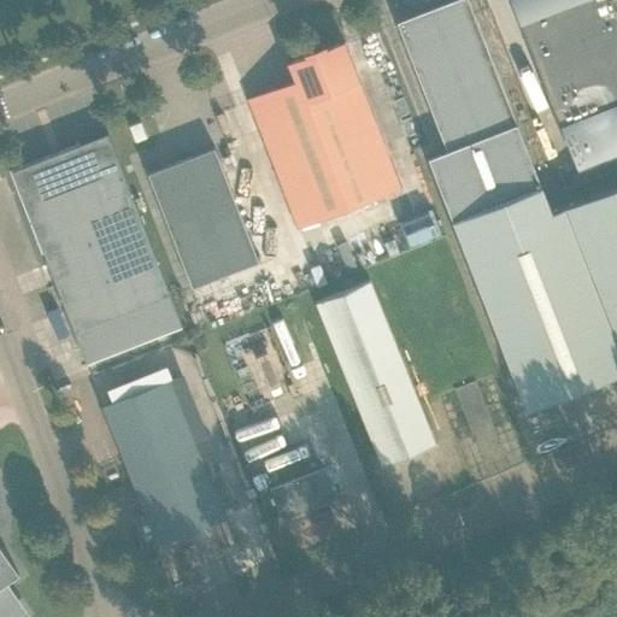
[(616,184),(550,211),(466,0),(451,0),(397,22),(446,150),(428,157),(527,410),(616,374),(616,184)]
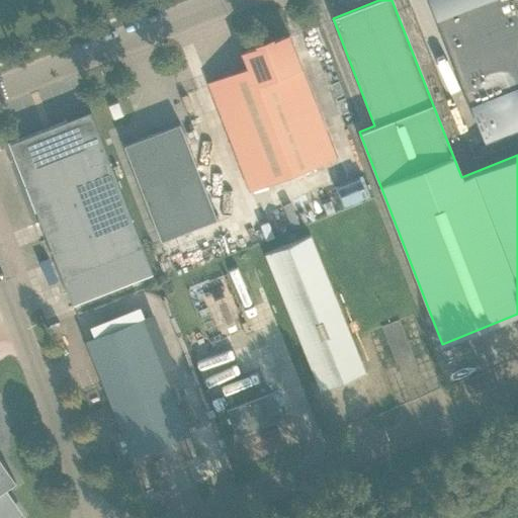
[(517,0),(429,0),(435,13),(434,14),(470,108),(472,107),(484,138),(517,123),(517,0)]
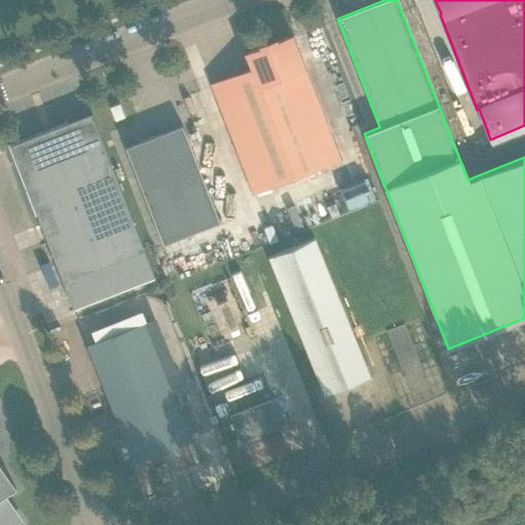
[(252,193),(340,159),(292,35),(245,53),(251,69),(210,85),(252,193)]
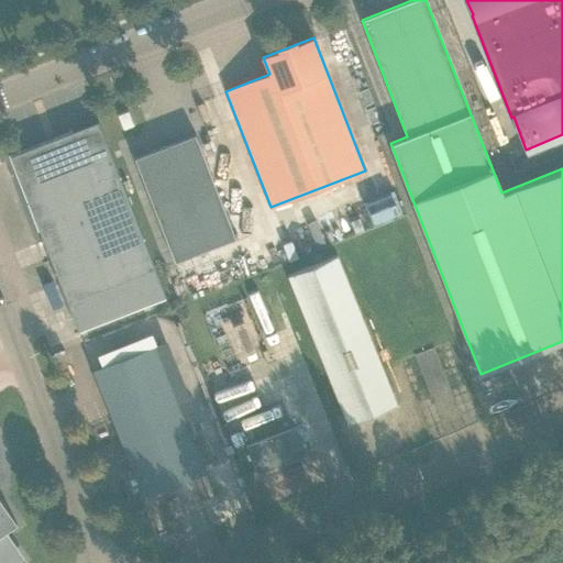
[(122,129),(133,125),(128,110),(117,114),(122,129)]
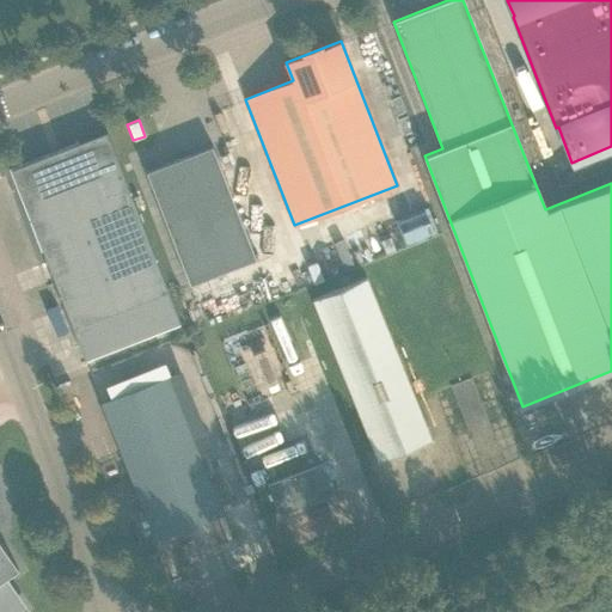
[(73,328),(166,292),(105,133),(12,170),(73,328)]
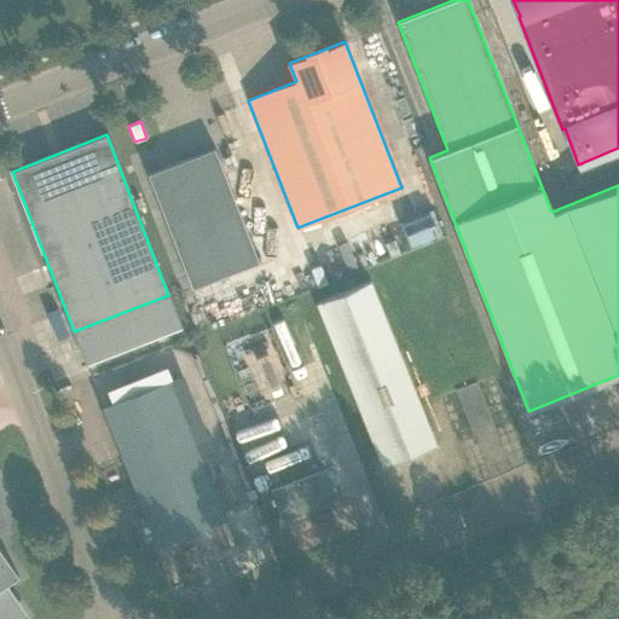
[(191,288),(258,262),(214,148),(148,173),(191,288)]
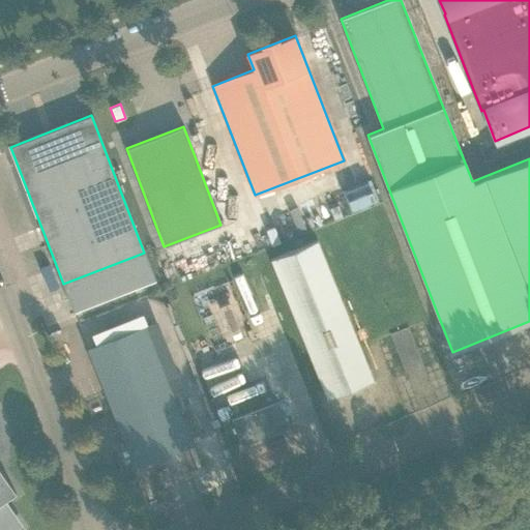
[(327,399),(374,380),(317,240),(271,259),(327,399)]
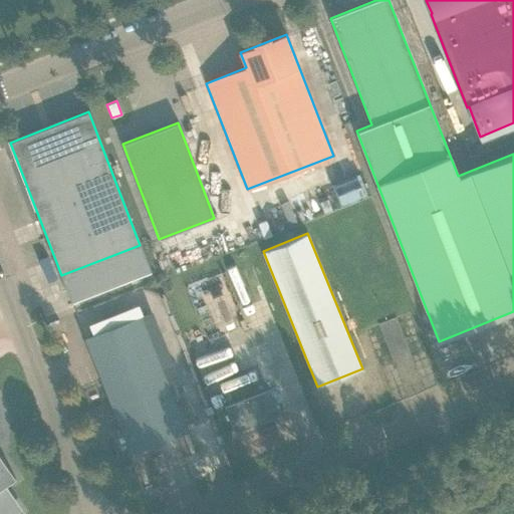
[(171,391),(142,315),(85,337),(131,452),(187,430),(198,425),(182,386),(171,391)]
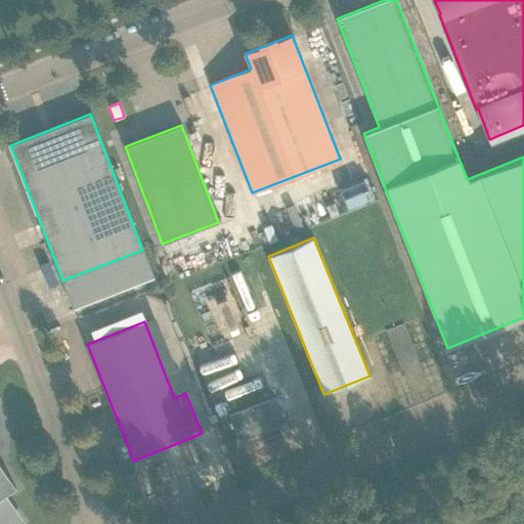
[(271,399),(262,375),(228,388),(237,411),(228,416),(237,438),(242,440),(252,436),(255,429),(264,425),(271,428),(281,424),(284,420),(275,397),(271,399)]
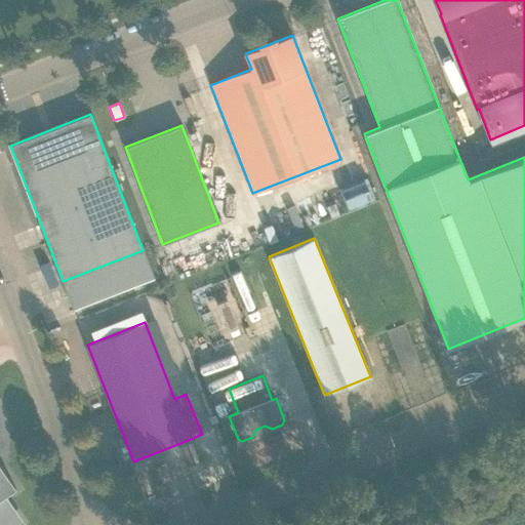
[(0,524),(12,524),(18,521),(2,496),(14,488),(0,466),(0,524)]
